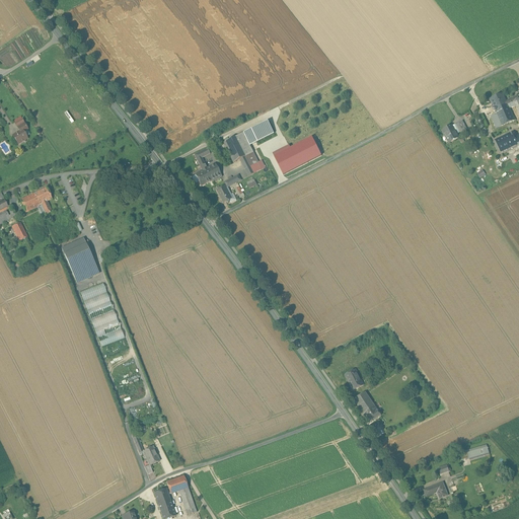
[(502,94),(490,99),(494,108),(506,103),(506,101),(502,94)]
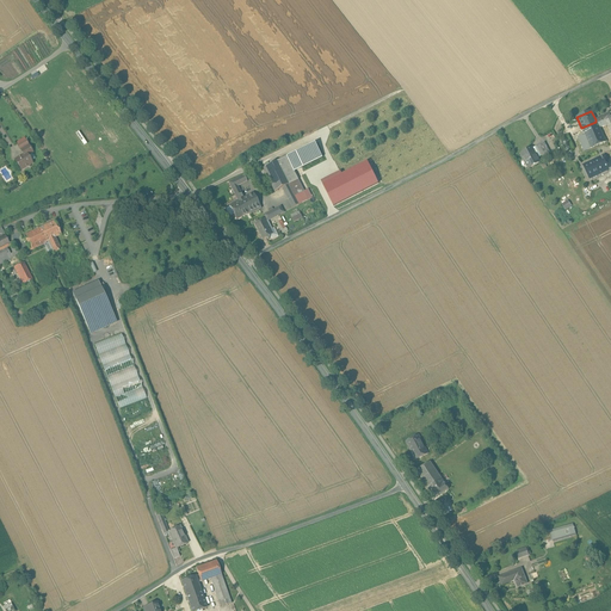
[(610,118),(609,113),(596,119),(596,122),(598,125),(605,122),(610,118)]
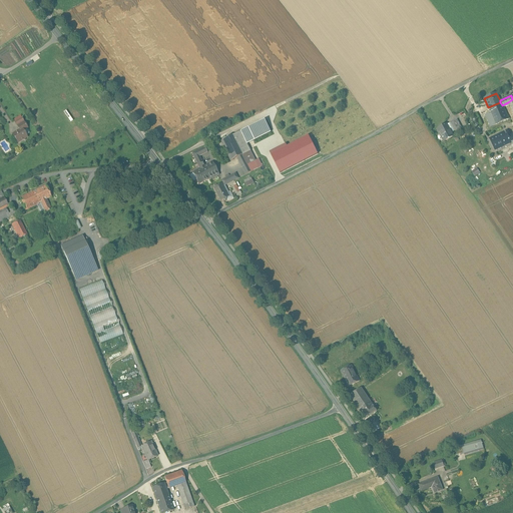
[(500,102),(488,107),(491,113),(493,118),(491,119),(494,125),(508,119),(502,105),(500,102)]
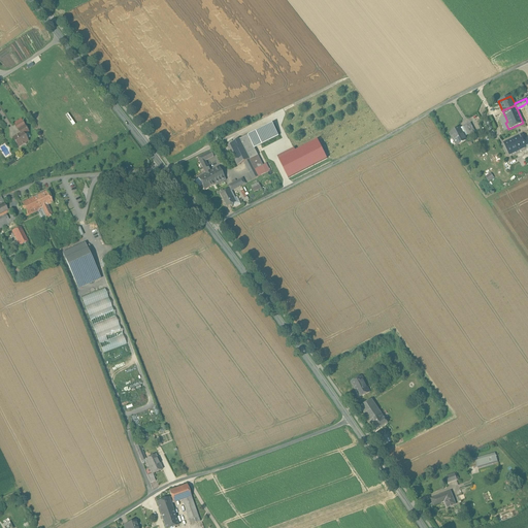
[(527,120),(527,116),(523,105),(517,108),(523,123),(527,120)]
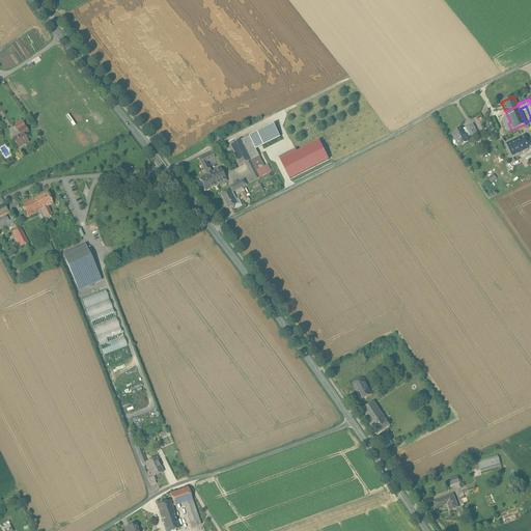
[(508,117),(503,119),(508,132),(511,130),(508,123),(510,122),(508,117)]
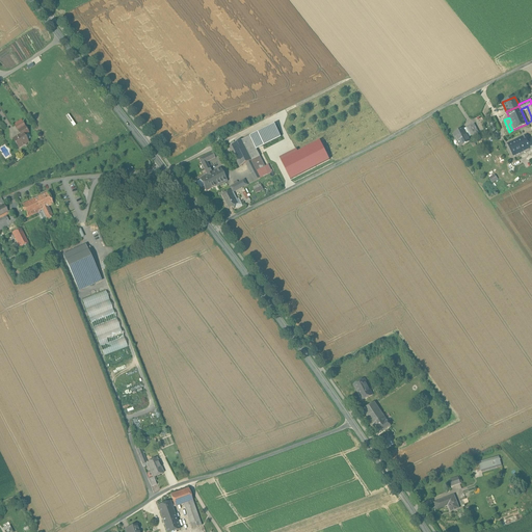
[(16,127),(18,131),(25,127),(22,123),(16,127)]
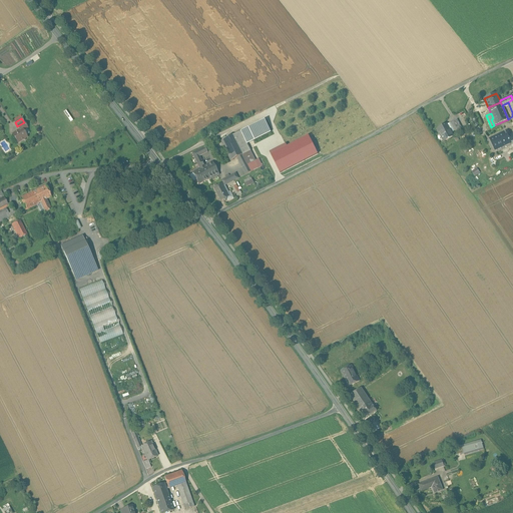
[(457,120),(451,123),(454,130),(460,126),(457,120)]
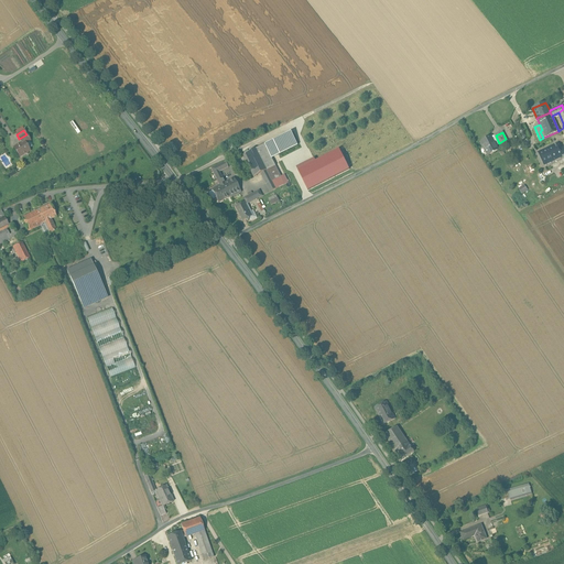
[(31,141),(26,134),(19,139),(21,143),(24,141),(25,144),(30,141),(31,141)]
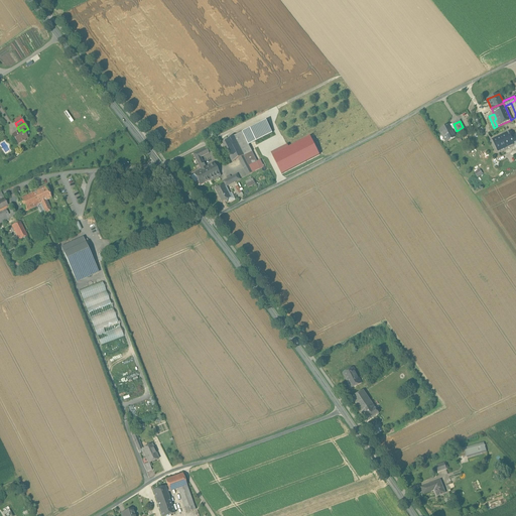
[(449,125),(439,130),(445,141),(455,136),(454,133),(449,126),(449,125)]
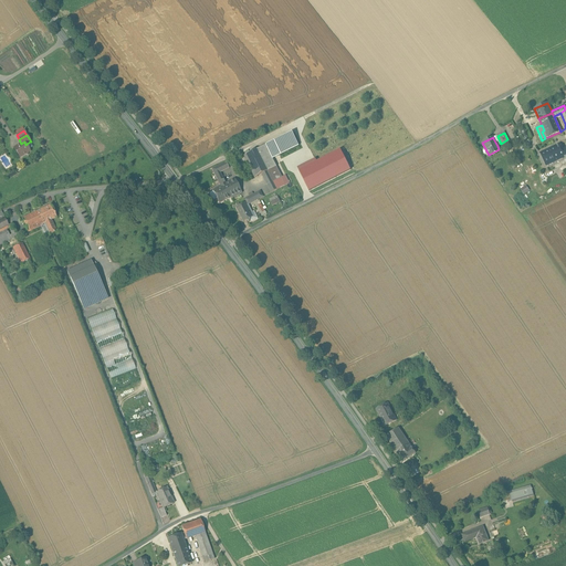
[(21,144),(14,148),(20,158),(25,155),(28,155),(29,153),(30,152),(29,149),(25,145),(24,142),(21,144)]
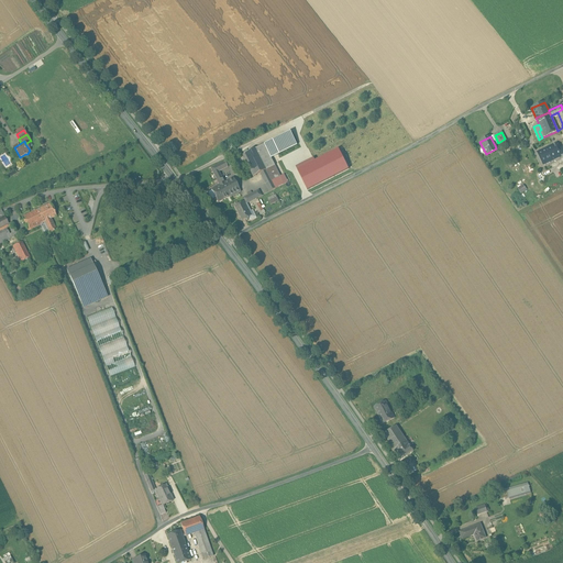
[(280,177),(264,144),(256,148),(267,169),(268,169),(274,179),(280,177)]
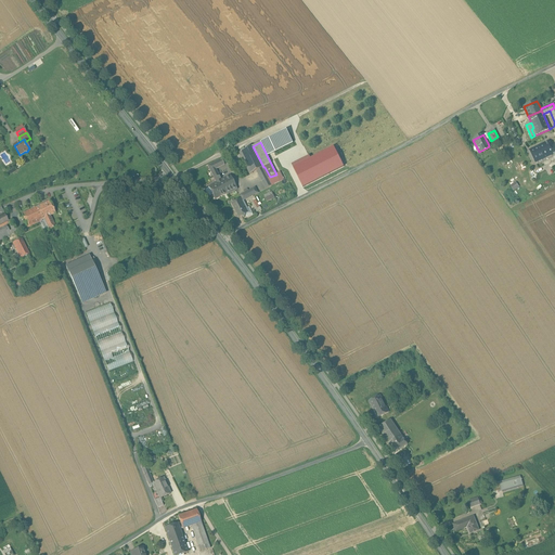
[(539,146),(530,151),(536,163),(554,153),(552,147),(549,142),(539,146)]
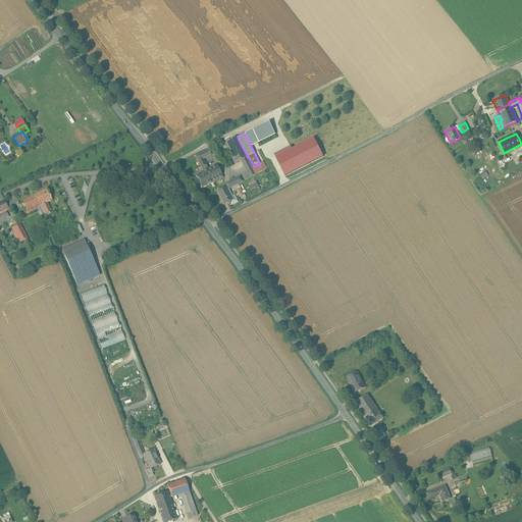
[(238,138),(224,144),(236,164),(242,161),(248,157),(238,138)]
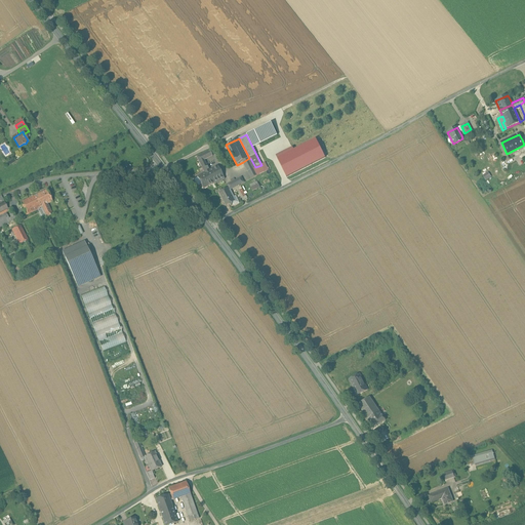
[(325,159),(316,138),(293,149),(293,148),(276,155),(286,176),(325,159)]
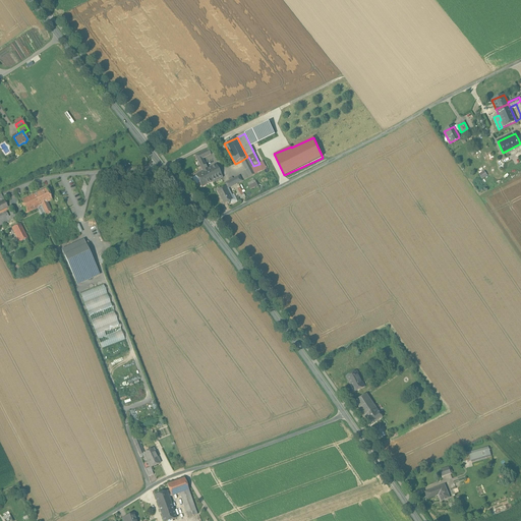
[(520,146),(520,143),(503,153),(506,158),(520,151),(520,146)]
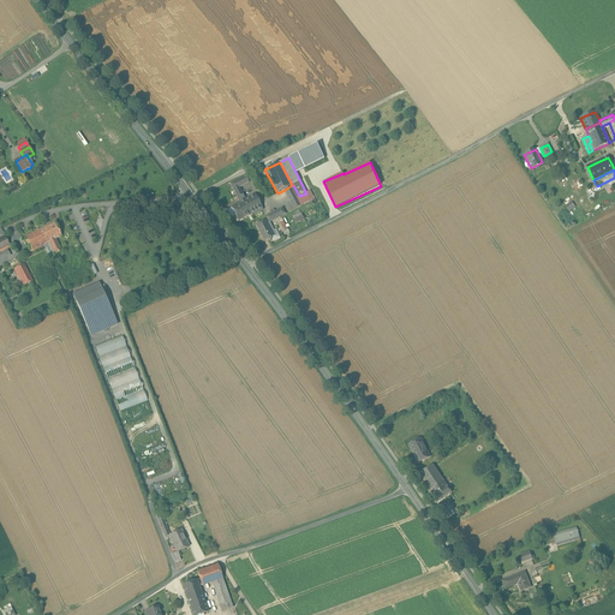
[(614,183),(614,169),(614,172),(614,178),(597,186),(598,191),(614,183)]
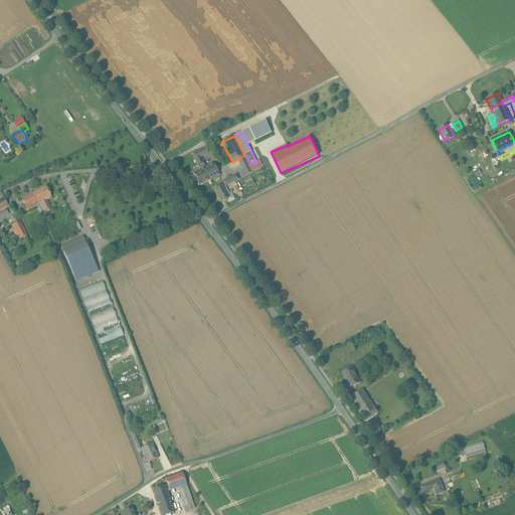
[(205,148),(192,154),(198,165),(203,163),(200,157),(208,153),(205,148)]
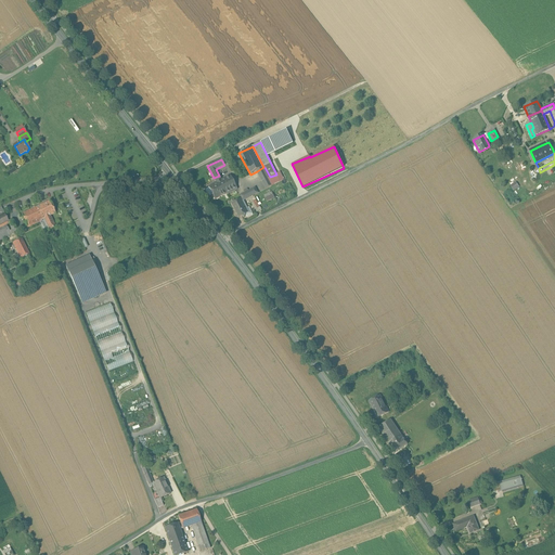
[(270,177),(265,167),(263,167),(257,171),(265,185),(272,181),(270,177)]
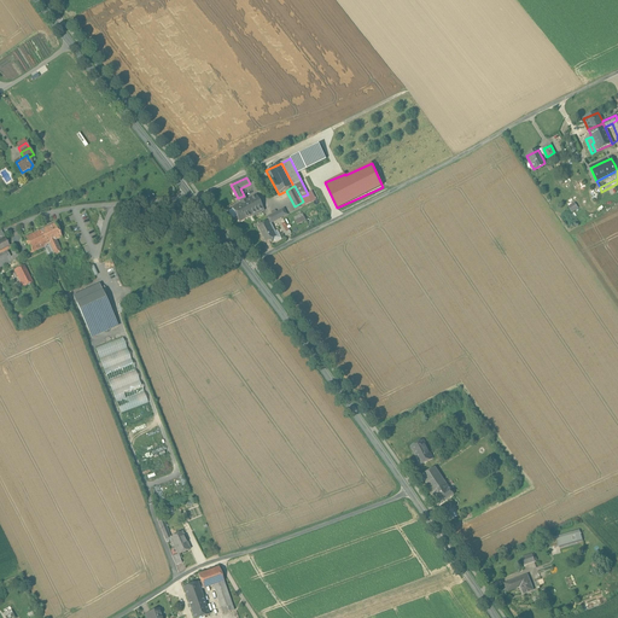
[(250,211),(256,196),(246,200),(244,196),(238,198),(240,203),(245,213),(250,211)]
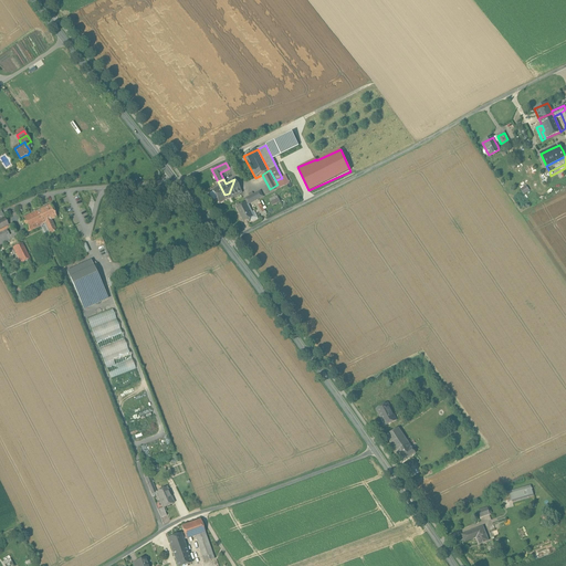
[(234,179),(229,194),(231,197),(232,199),(242,194),(234,179)]
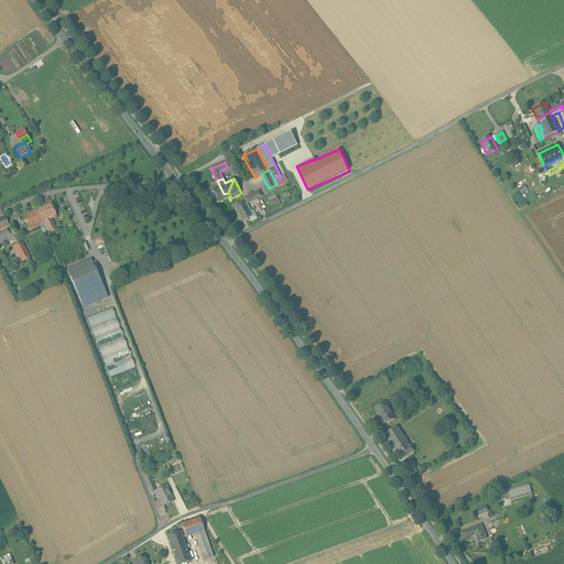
[(522,194),(528,191),(524,184),(519,188),(522,194)]
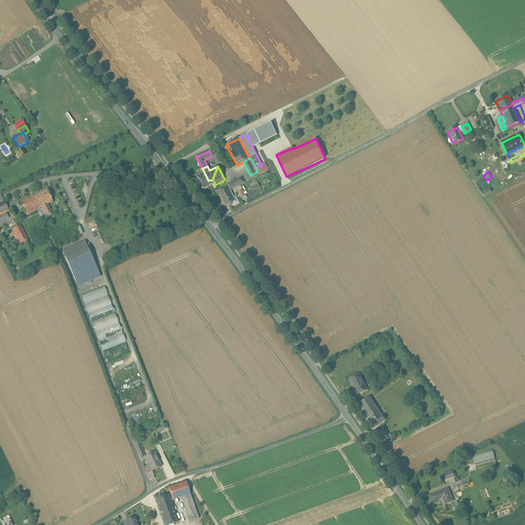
[(204,172),(197,176),(198,177),(194,179),(198,187),(201,185),(203,189),(214,183),(212,179),(208,180),(204,172)]
